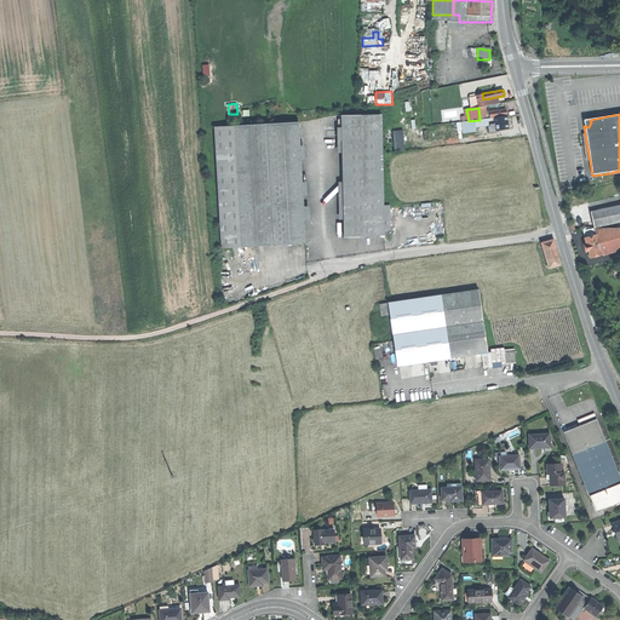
[(342,115),(345,237),(384,236),(382,115),(342,115)]
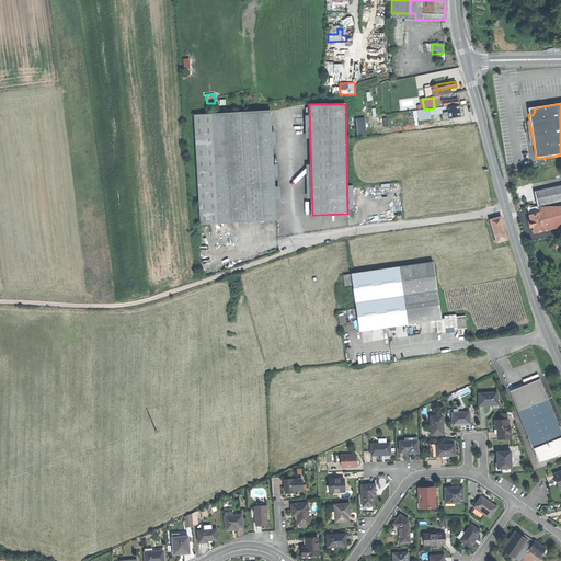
[(458,104),(447,106),(448,113),(449,118),(460,116),(459,111),(458,104)]
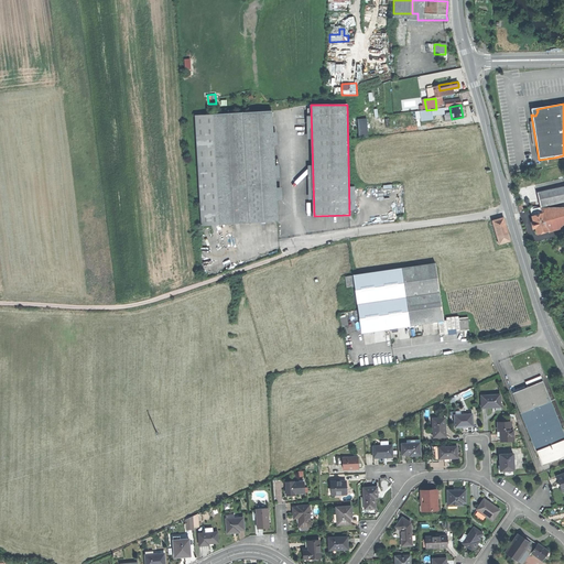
[(219,225),(278,221),(272,111),(213,115),(219,225)]
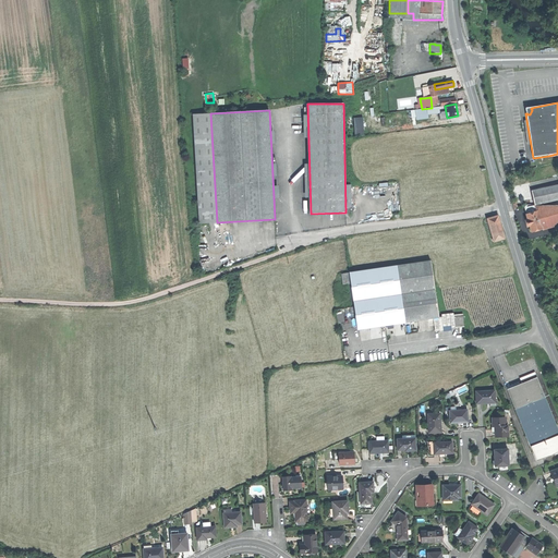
[(353,118),(355,135),(364,134),(363,117),(353,118)]
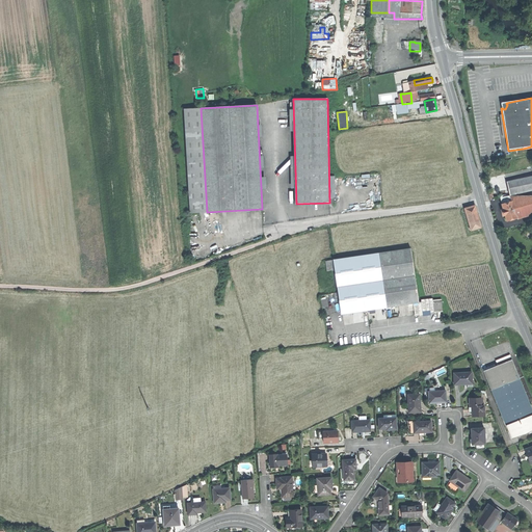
[(508,189),(509,195),(531,190),(531,176),(506,182),(508,189)]
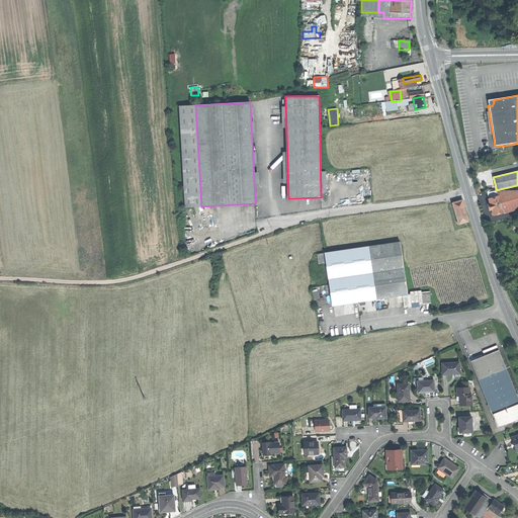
[(508,211),(517,208),(517,185),(496,190),(498,196),(501,206),(507,205),(508,211)]
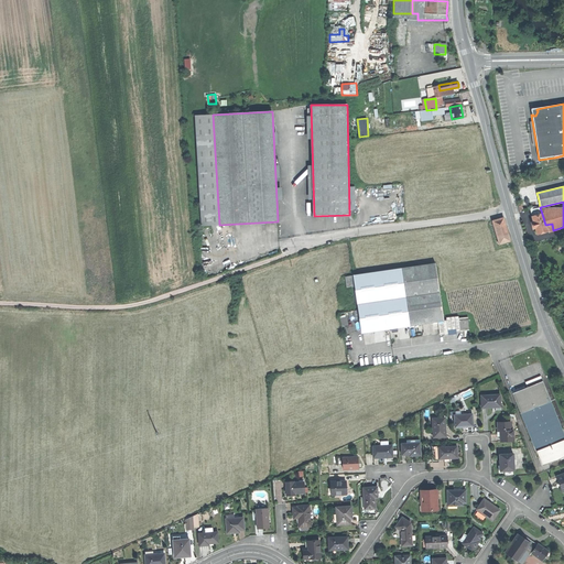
[(530,210),(531,217),(542,214),(540,207),(530,210)]
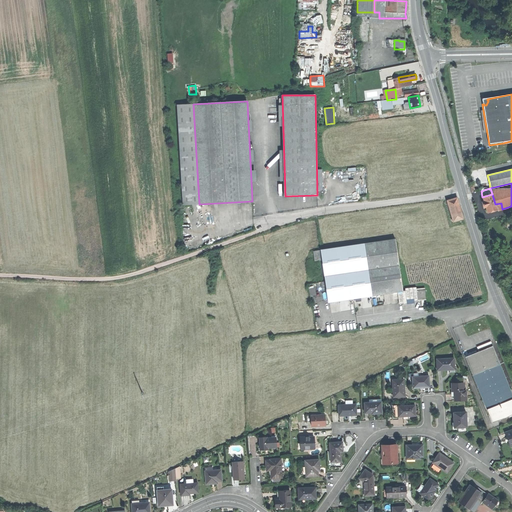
[(484,202),(486,207),(495,204),(492,194),(482,197),(484,202)]
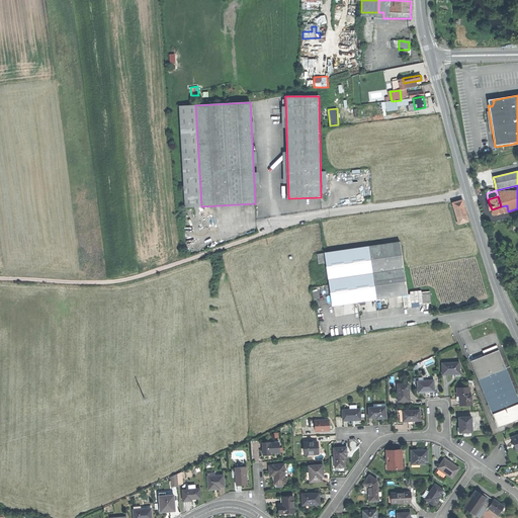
[(461,200),(452,203),(457,218),(466,216),(464,207),(461,200)]
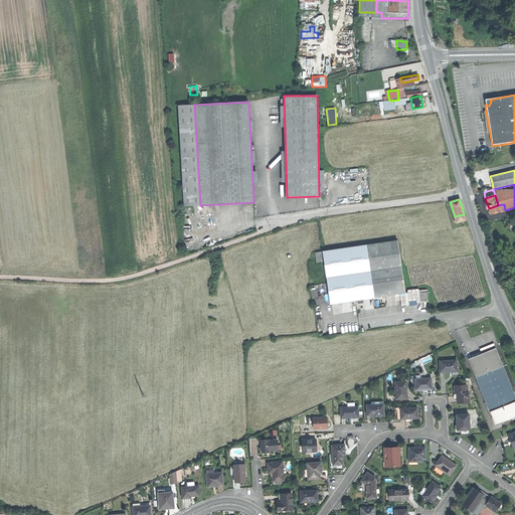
[(490,214),(500,211),(498,205),(489,208),(489,209),(490,214)]
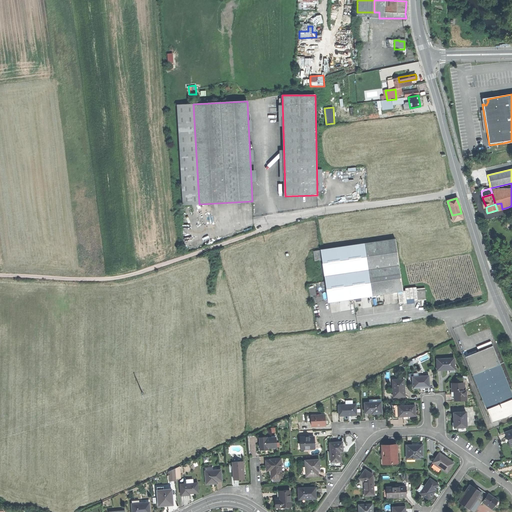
[(462,218),(461,213),(452,215),(453,219),(451,219),(452,221),(453,220),(453,221),(462,218)]
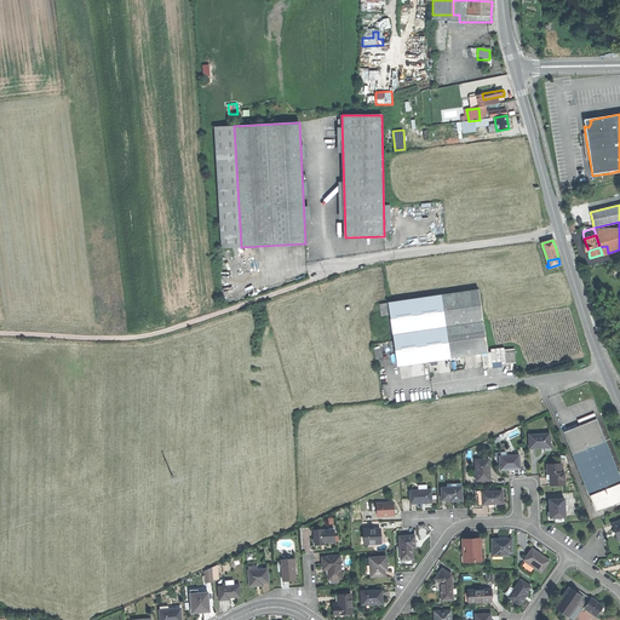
[(389,303),(397,366),(482,354),(486,352),(488,352),(478,290),(389,303)]
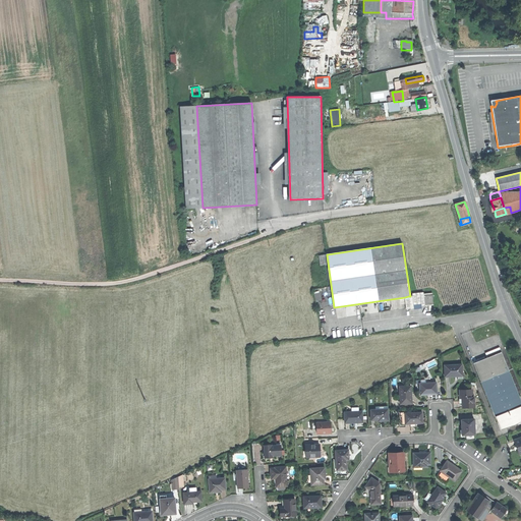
[(408,297),(408,296),(405,297),(405,298),(406,309),(414,308),(413,304),(424,303),(425,305),(433,304),(432,299),(431,293),(423,294),(423,292),(412,293),(412,297),(408,297)]
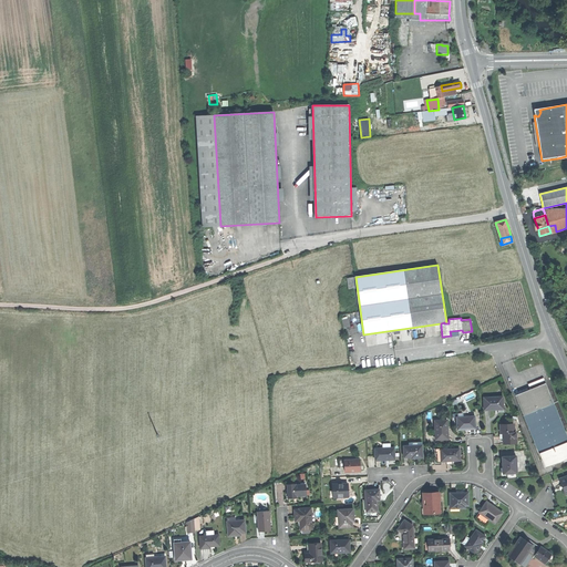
[(516,394),(525,415),(554,403),(546,383),(516,394)]
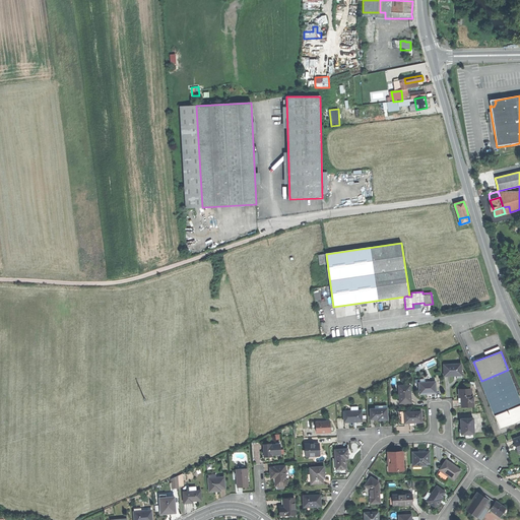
[(452,375),(462,375),(461,364),(444,365),(445,376),(452,375)]
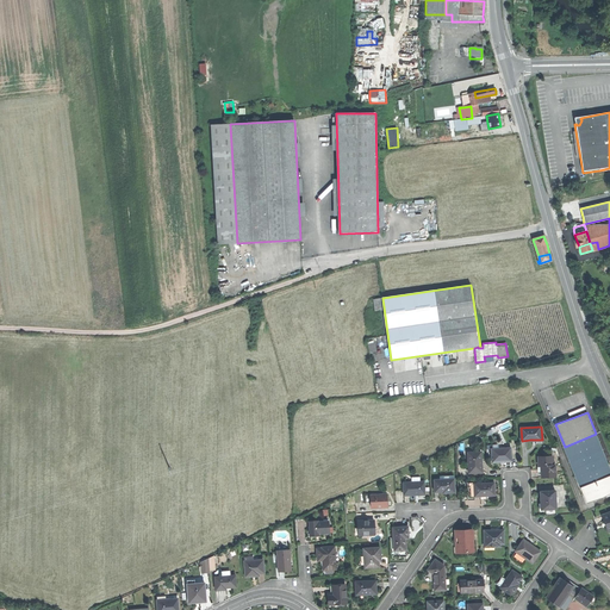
[(587,503),(609,493),(609,468),(596,434),(565,447),(587,503)]
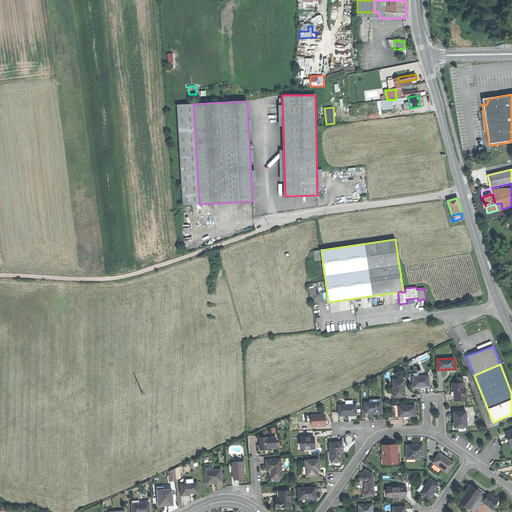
[(423,387),(430,387),(430,376),(419,376),(419,373),(414,373),(415,376),(413,376),(414,388),(423,387)]
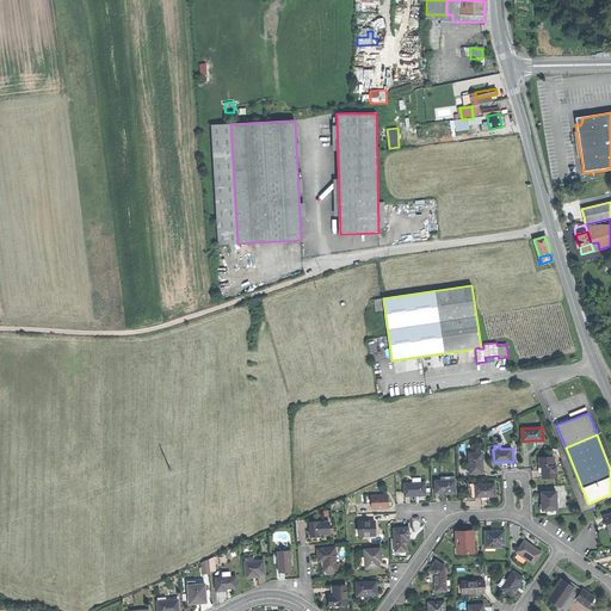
[(469,474),(483,473),(483,470),(483,466),(482,466),(482,460),(483,460),(483,452),(469,454),(469,474)]
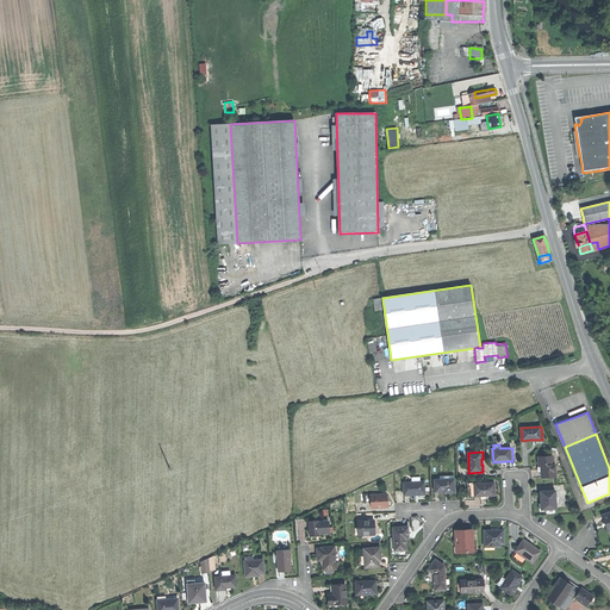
[(542,470),(543,474),(556,473),(556,465),(553,465),(553,455),(539,456),(540,466),(542,465),(542,470)]
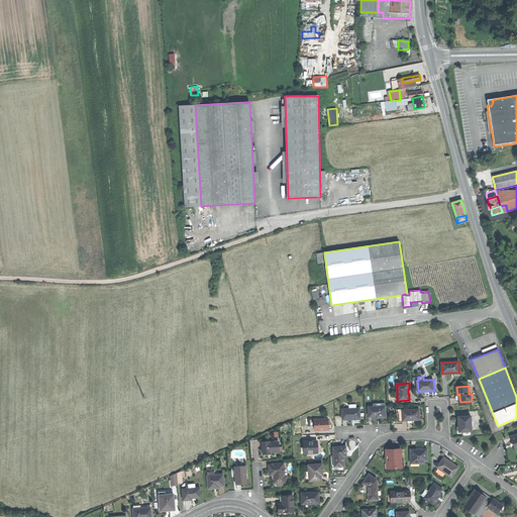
[(380,417),(386,417),(386,403),(374,403),(374,406),(368,406),(369,416),(376,416),(380,416),(380,417)]
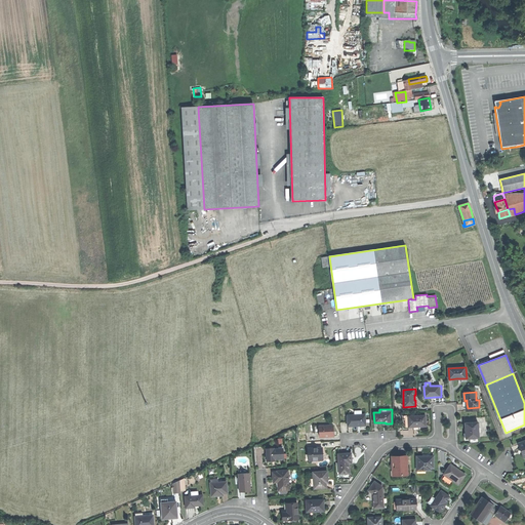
[(426,411),(408,411),(409,427),(417,427),(426,427),(426,411)]
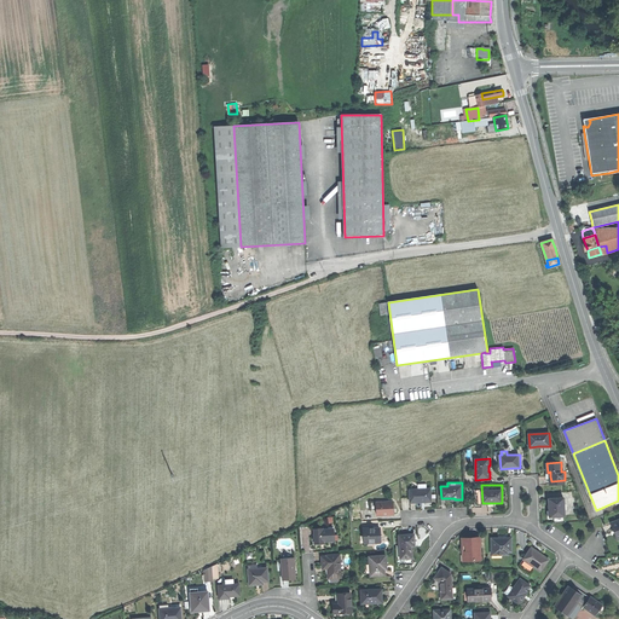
[(421,502),(432,502),(431,487),(410,489),(410,502),(421,502)]
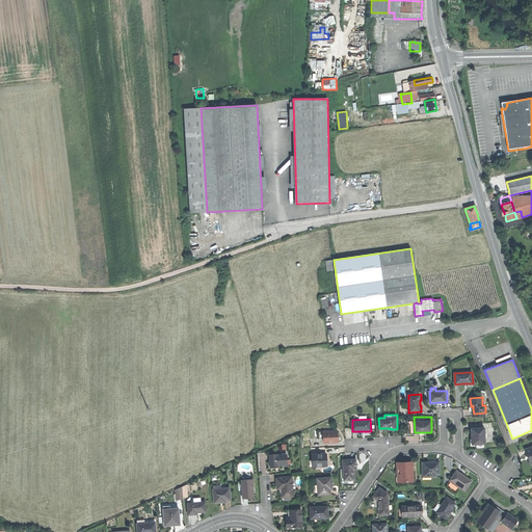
[(473,436),(473,444),(485,443),(485,428),(473,429),(473,436)]
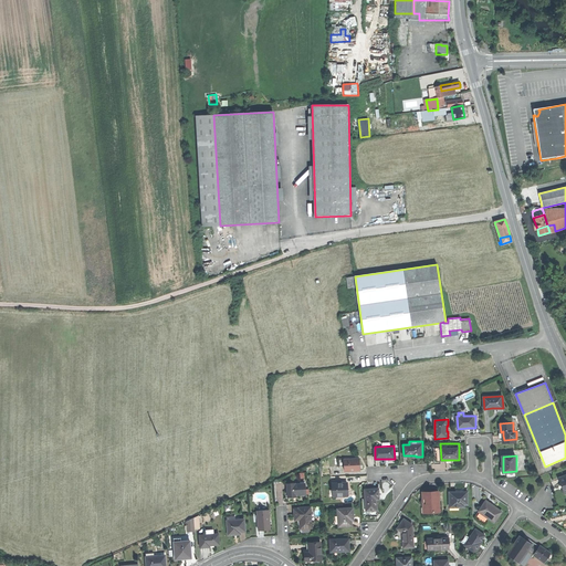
[(345,471),(360,471),(359,464),(359,458),(344,458),(345,471)]
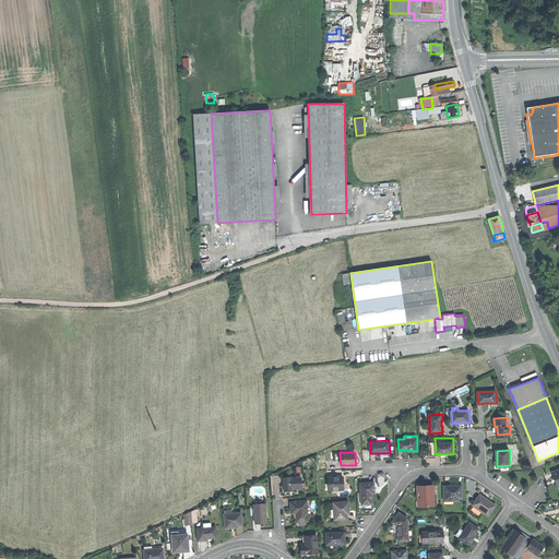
[(288,491),(293,491),(293,489),(301,488),(301,477),(292,478),(292,477),(284,477),(284,491),(288,491)]
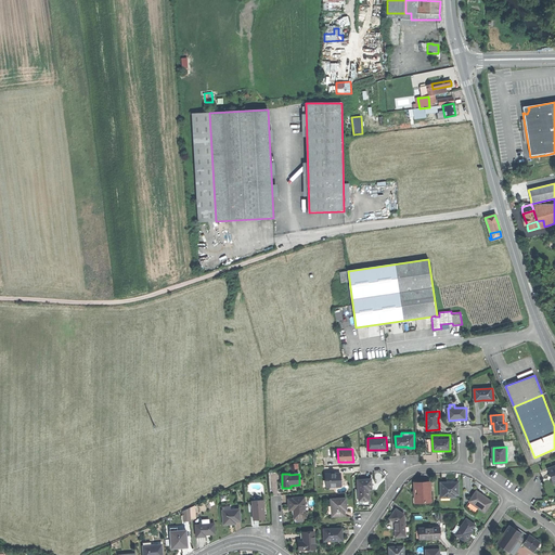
[(325,474),(326,487),(345,486),(345,480),(345,474),(325,474)]
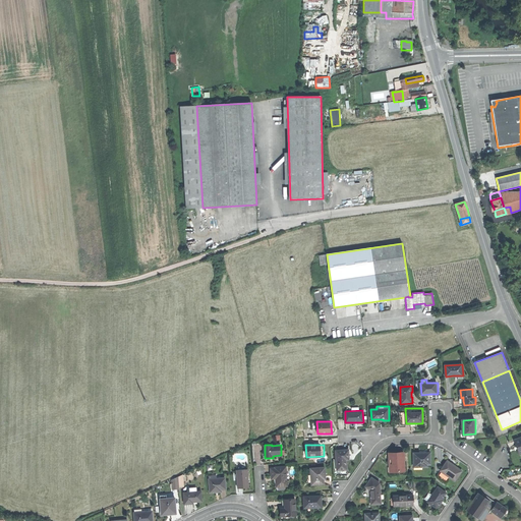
[(337,451),(338,470),(347,470),(347,465),(347,460),(350,460),(349,450),(337,451)]
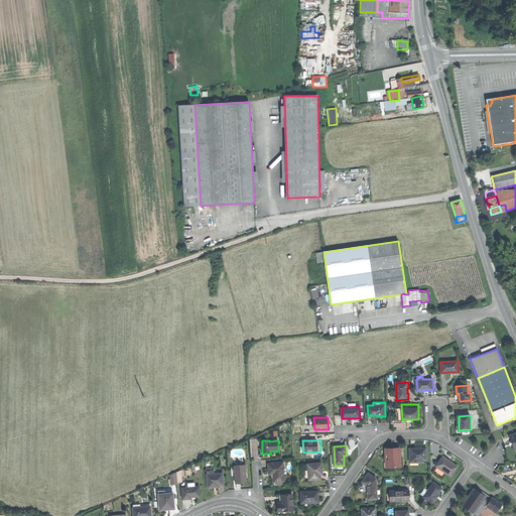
[(385,452),(386,468),(396,468),(396,466),(401,466),(401,460),(400,460),(400,455),(401,455),(401,447),(396,448),(391,448),(391,452),(385,452)]
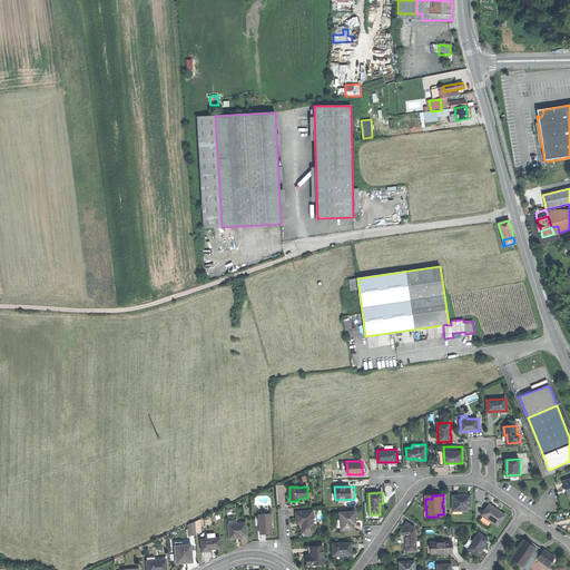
[(462,495),(453,495),(453,509),(462,509),(463,511),(469,511),(469,509),(472,509),(471,495),(462,495)]
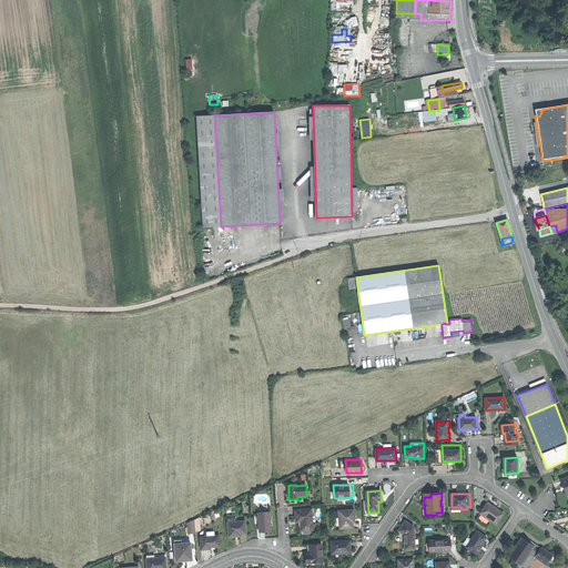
[(488,503),(480,514),(497,525),(504,514),(496,508),(488,503)]
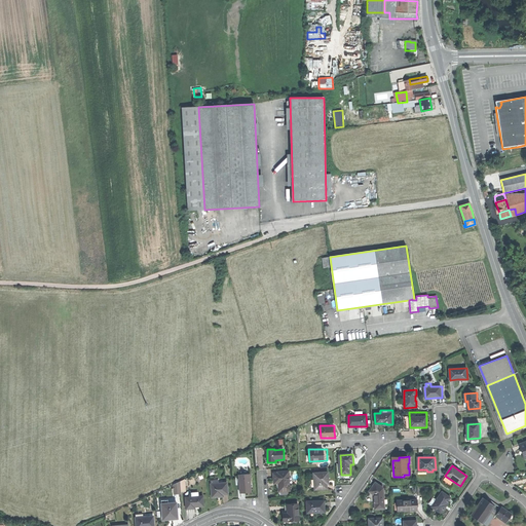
[(279,491),(291,490),(289,472),(277,473),(278,474),(273,474),(274,483),(278,483),(279,487),(279,491)]
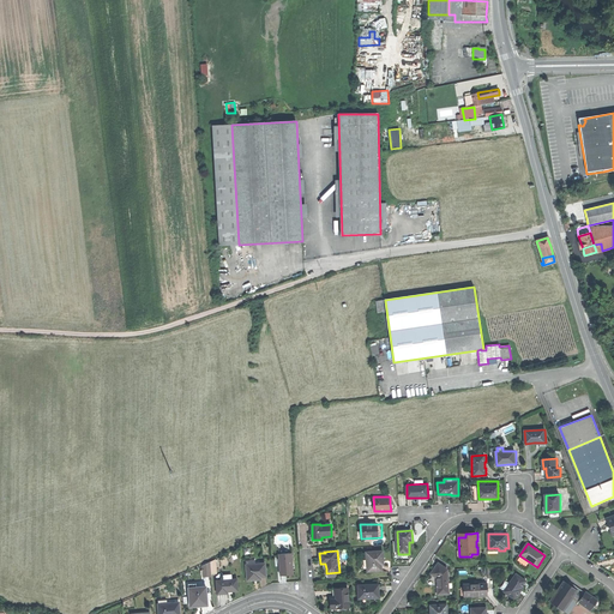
[(367,552),(368,571),(383,570),(381,564),(384,564),(384,559),(383,551),(367,552)]
